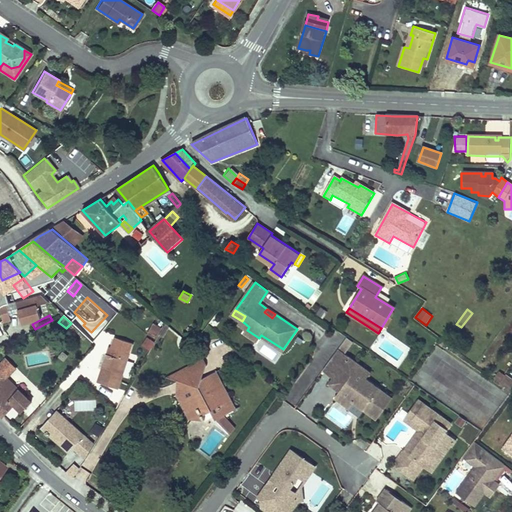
[(249,327),(242,321),(239,324),(247,330),(249,327)]
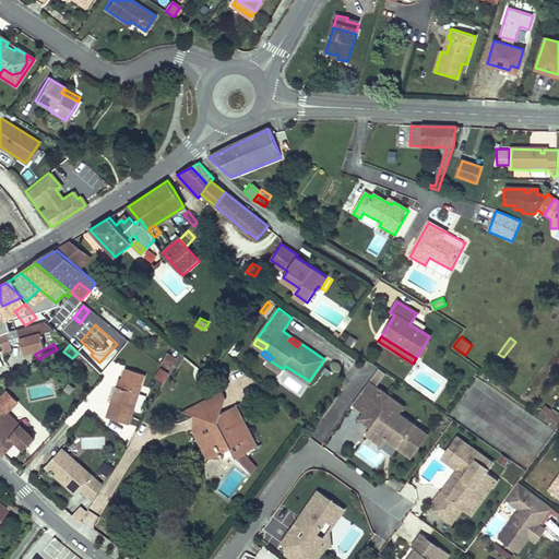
[(176,359),(167,355),(161,367),(169,371),(176,359)]
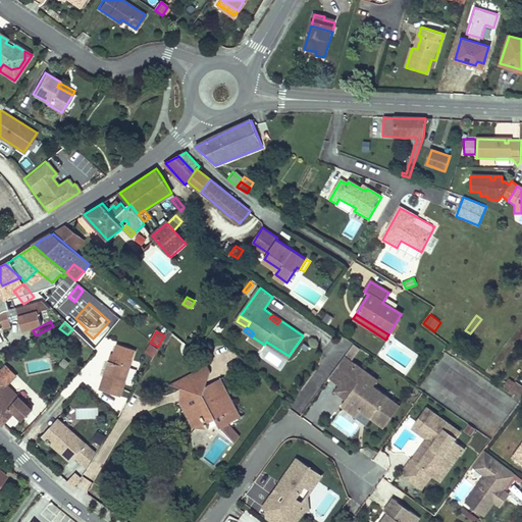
[(264,345),(252,336),(250,340),(261,348),(264,345)]
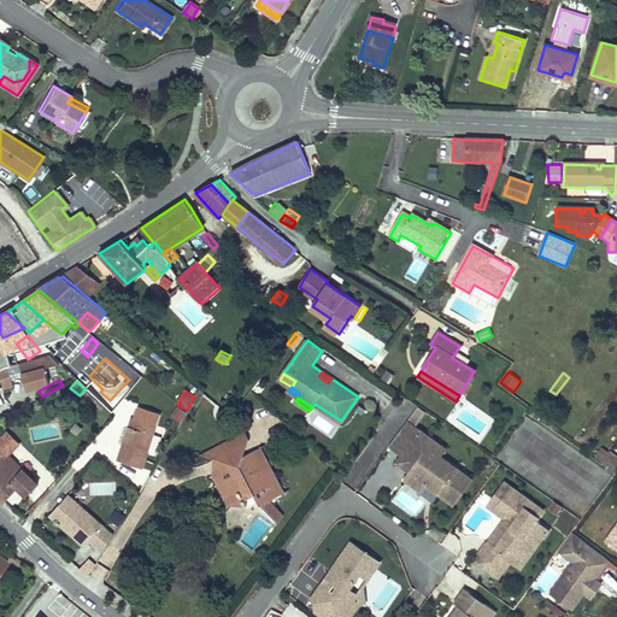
[(141,471),(157,428),(162,416),(141,409),(136,419),(146,424),(144,434),(129,428),(117,462),(141,471)]
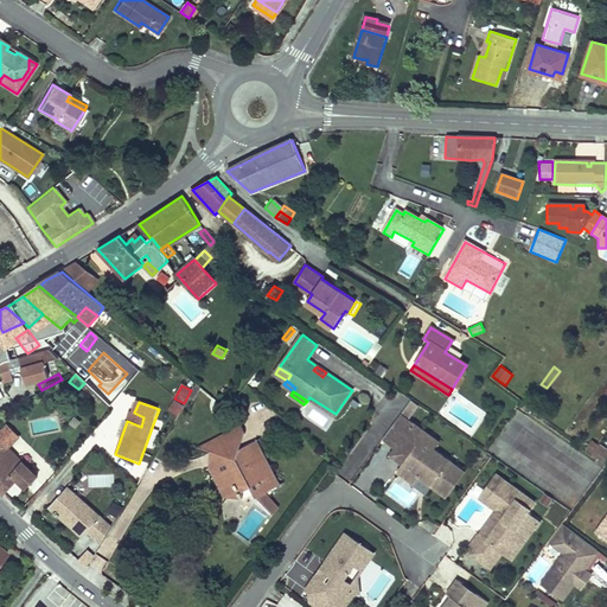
[(141,427),(144,417),(131,413),(127,421),(141,427)]
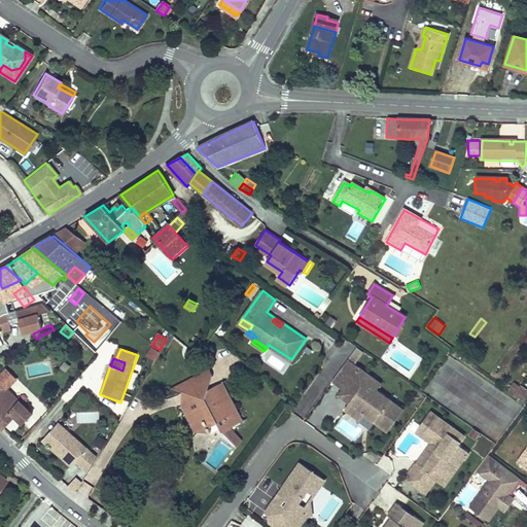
[(360,367),(349,359),(332,381),(343,389),(344,389),(360,367)]
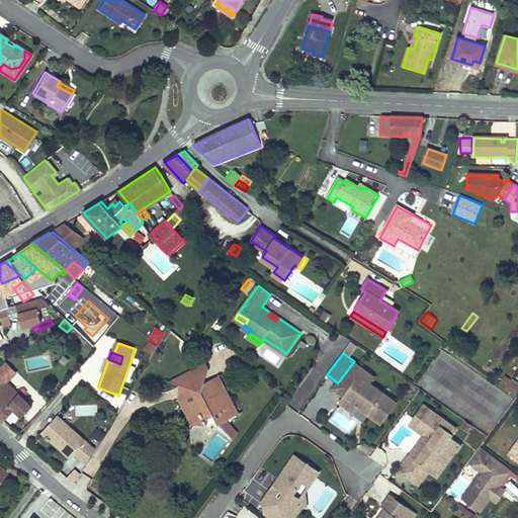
[(337,382),(333,389),(344,397),(344,396),(359,375),(370,384),(375,377),(354,361),(338,382),(337,382)]
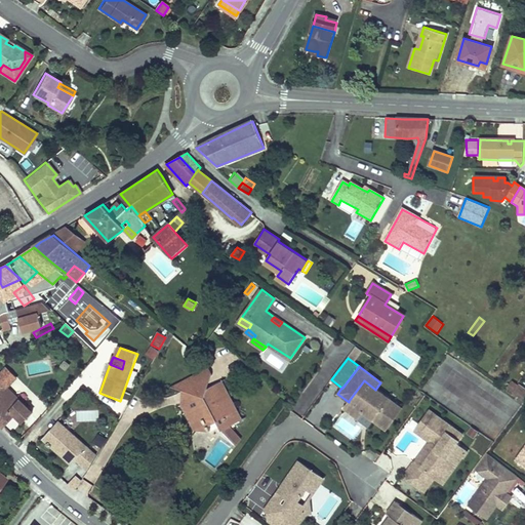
[(208,369),(198,374),(201,381),(212,375),(208,369)]
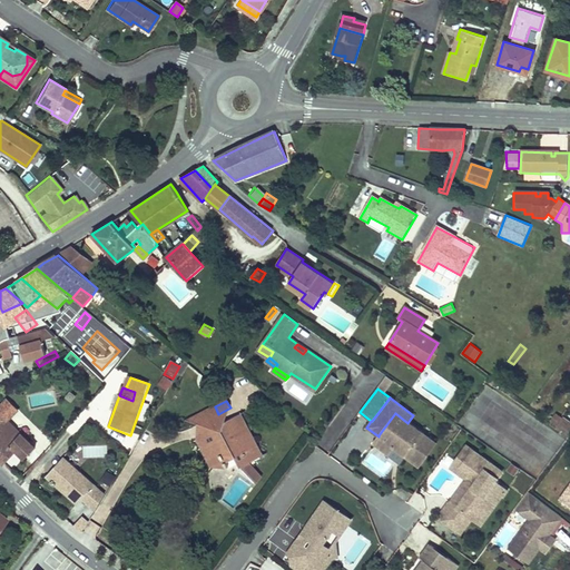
[(188,421),(199,424),(218,414),(215,406),(188,421)]
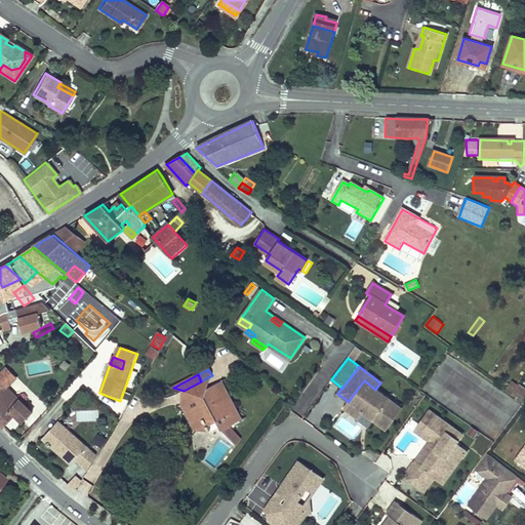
[(184,391),(182,405),(196,432),(209,432),(207,428),(197,428),(190,412),(193,410),(189,402),(206,393),(205,391),(208,389),(212,375),(201,381),(184,391)]
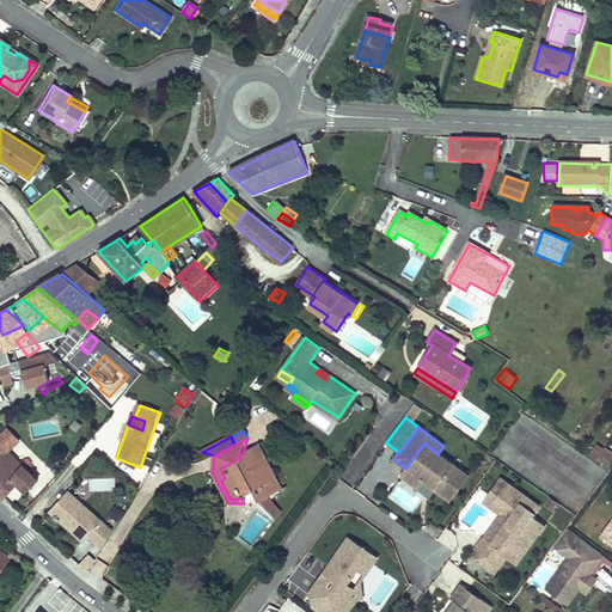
[(407,469),(401,475),(417,488),(423,481),(428,484),(430,482),(436,487),(434,489),(451,501),(469,477),(438,454),(424,444),(407,467),(407,469)]
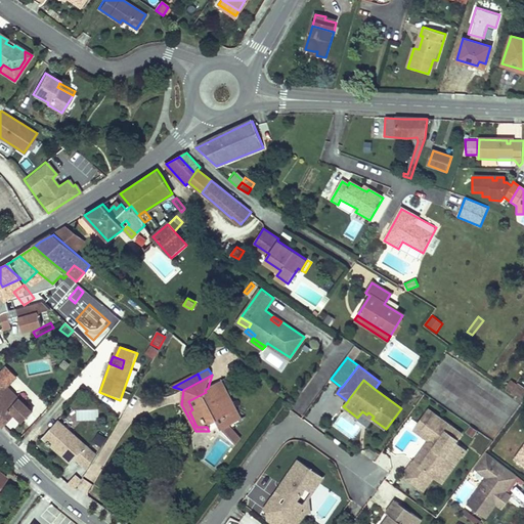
[(0,424),(4,428),(15,416),(23,423),(32,412),(0,381),(0,424)]
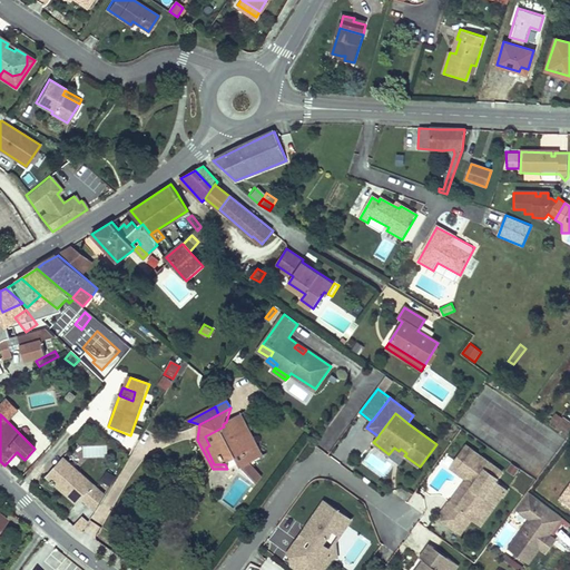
[(242,414),(239,415),(261,457),(264,455),(242,414)]
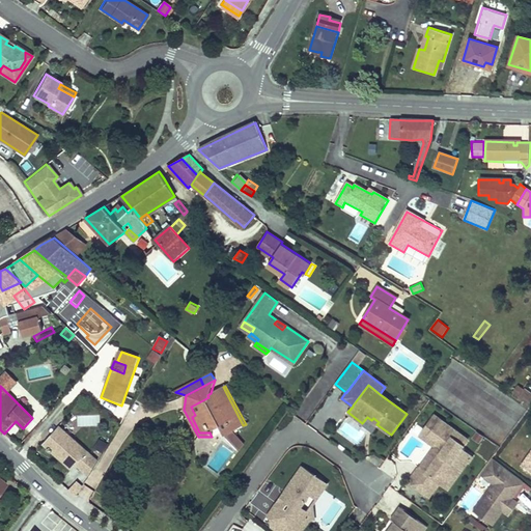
[(519,397),(525,390),(519,386),(512,393),(519,397)]
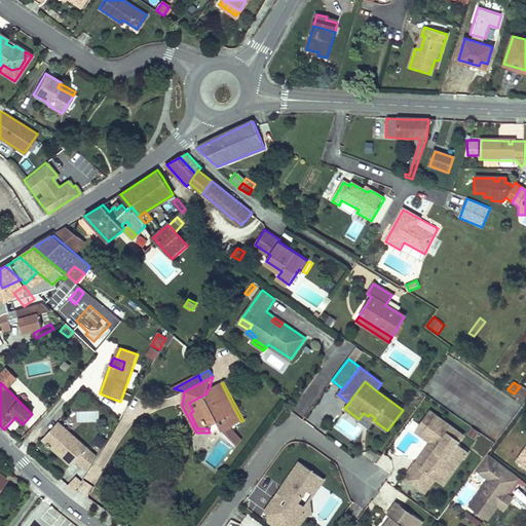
[(218,422),(222,429),(236,446),(241,439),(237,435),(231,427),(240,421),(221,383),(209,389),(205,391),(207,393),(189,403),(193,411),(190,413),(197,428),(208,428),(210,433),(212,431),(210,427),(218,422)]
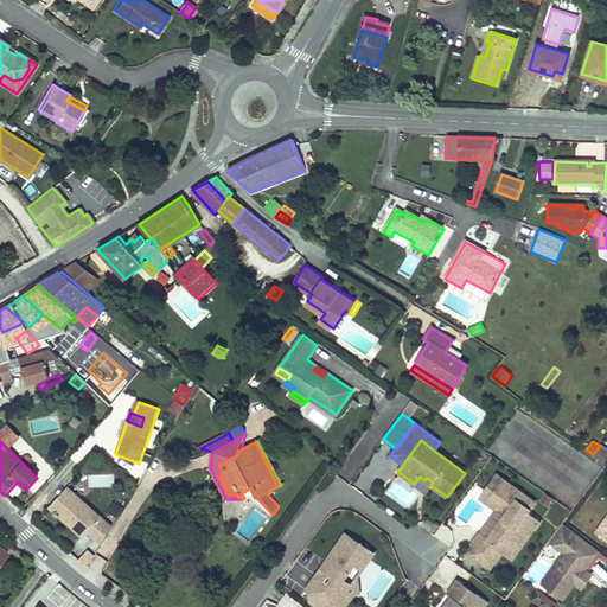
[(606,451),(600,446),(593,454),(606,464),(606,451)]
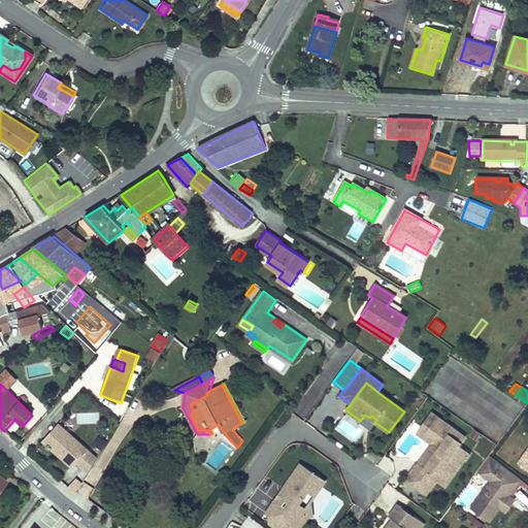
[(461,456),(466,459),(470,454),(459,446),(466,436),(438,417),(428,431),(435,437),(436,437),(433,440),(440,446),(439,448),(424,469),(418,464),(406,479),(431,497),(442,483),(438,480),(435,477),(440,469),(448,474),(461,456)]
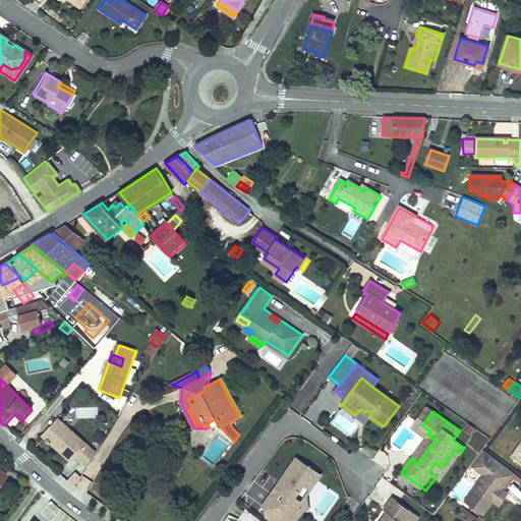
[(57,419),(41,437),(47,442),(46,443),(49,446),(50,445),(52,447),(56,446),(59,448),(56,451),(69,462),(74,457),(84,467),(94,453),(57,419)]
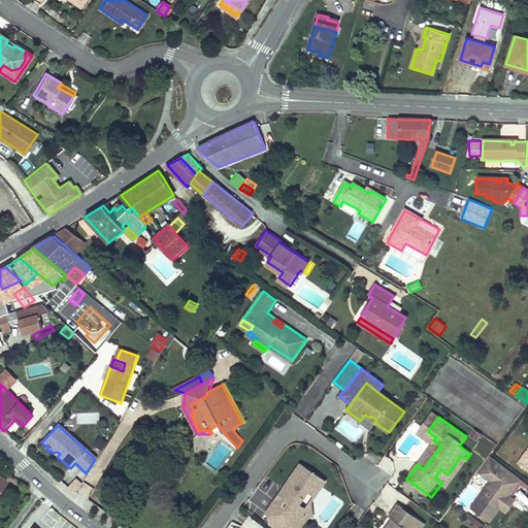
[(432,443),(418,464),(424,469),(439,448),(440,446),(433,440),(435,437),(428,431),(424,437),(432,443)]
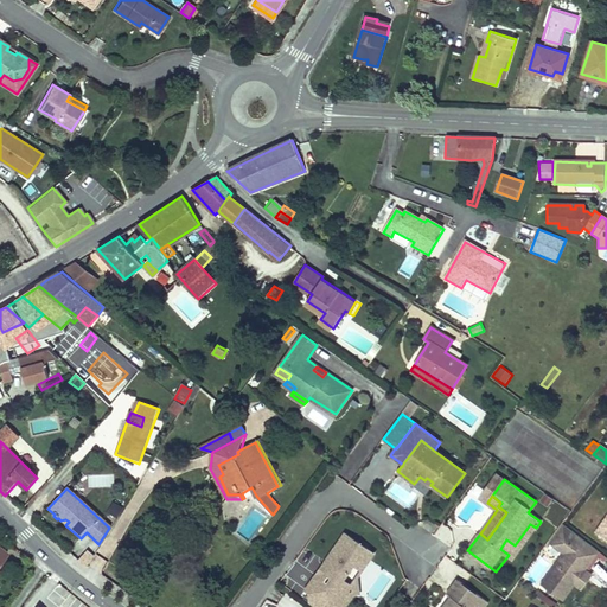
[(606,518),(596,532),(606,540),(606,518)]
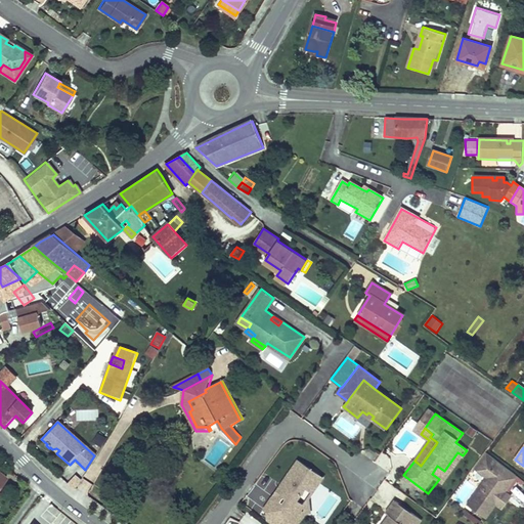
[(435,476),(443,482),(463,455),(457,452),(444,471),(437,466),(432,474),(435,476)]
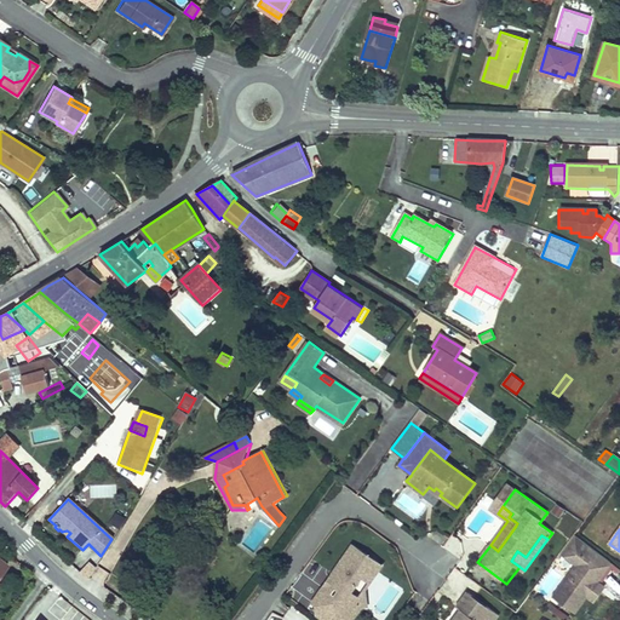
[(577,567),(573,572),(554,597),(574,613),(586,596),(597,581),(612,562),(575,535),(566,547),(581,560),(577,567)]
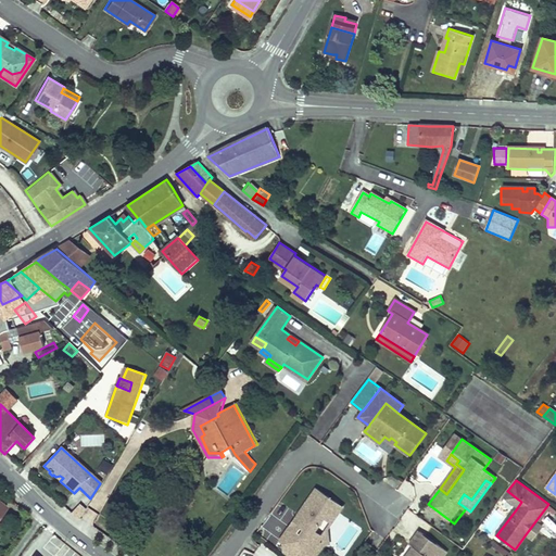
[(301,534),(290,527),(280,540),(285,543),(302,555),(315,555),(324,546),(324,544),(317,540),(321,535),(316,531),(325,518),(329,520),(340,505),(317,489),(299,515),(303,518),(301,521),(301,527),(304,529),(301,534)]
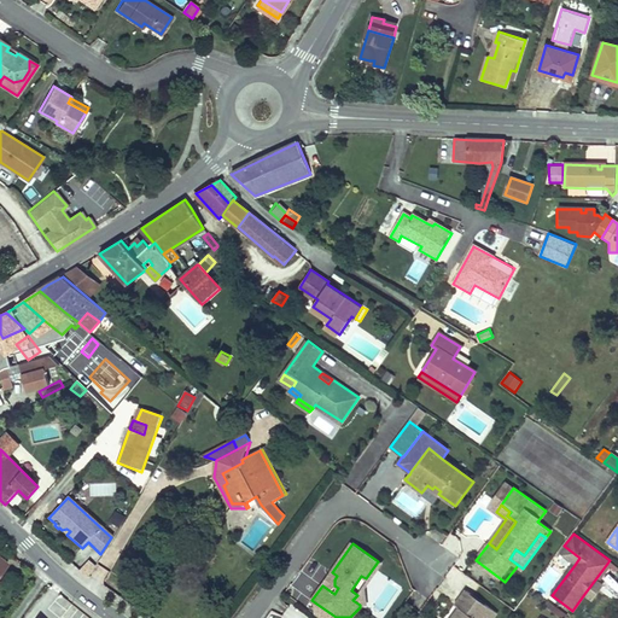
[(579,558),(564,546),(559,553),(575,565),(579,558)]
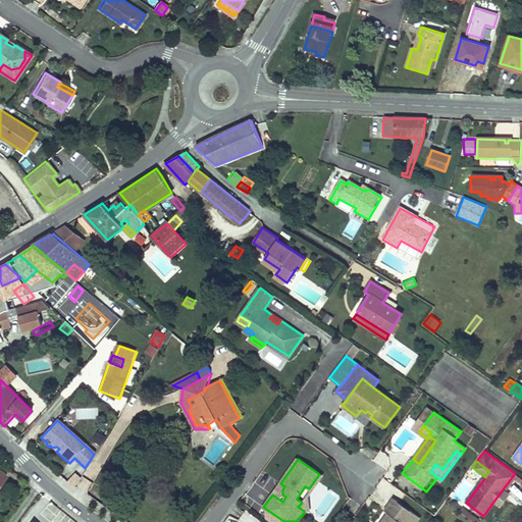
[(319,474),(309,488),(312,490),(322,476),(319,474)]
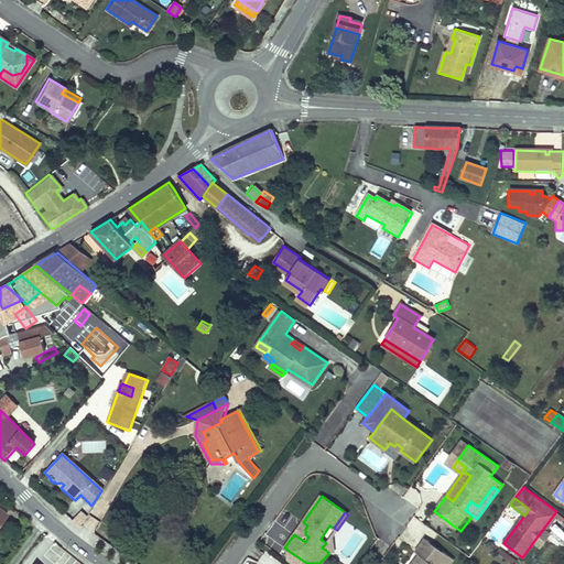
[(303,522),(294,534),(305,542),(308,537),(305,534),(305,529),(307,525),(303,522)]
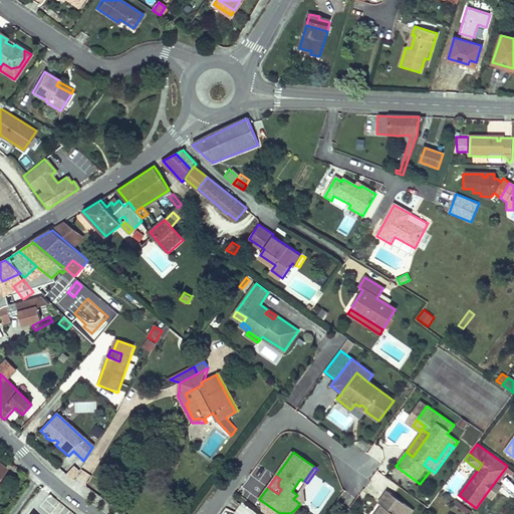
[(501,487),(495,482),(486,494),(492,498),(501,487)]
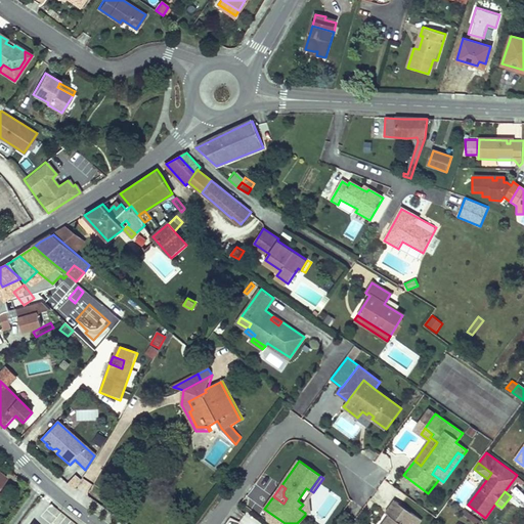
[(305,513),(305,515),(311,513),(310,498),(305,506),(303,505),(299,509),(305,513)]
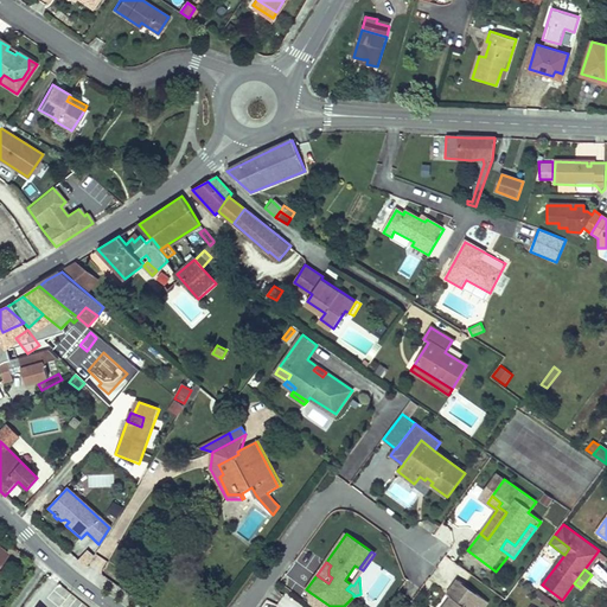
[(465,606),(473,606),(481,596),(458,579),(447,593),(452,596),(465,606)]
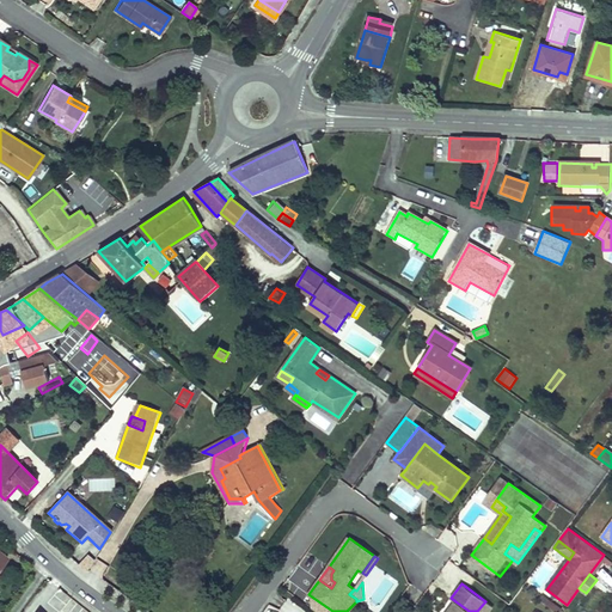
[(317,611),(332,611),(313,598),(313,609),(317,611)]
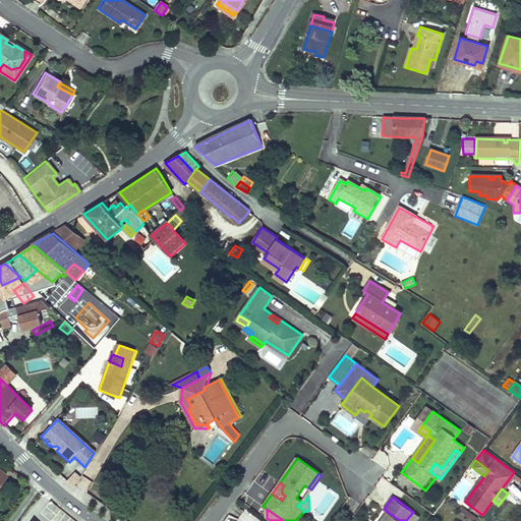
[(416,520),(420,517),(413,512),(406,520),(399,520),(388,512),(381,520),(416,520)]
